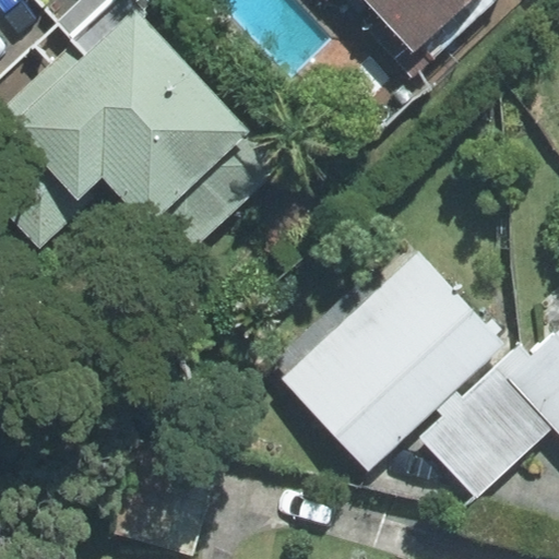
[(282,165),(129,0),(118,0),(0,107),(0,108),(14,123),(0,137),(0,206),(40,250),(111,185),(180,258),(282,165)]
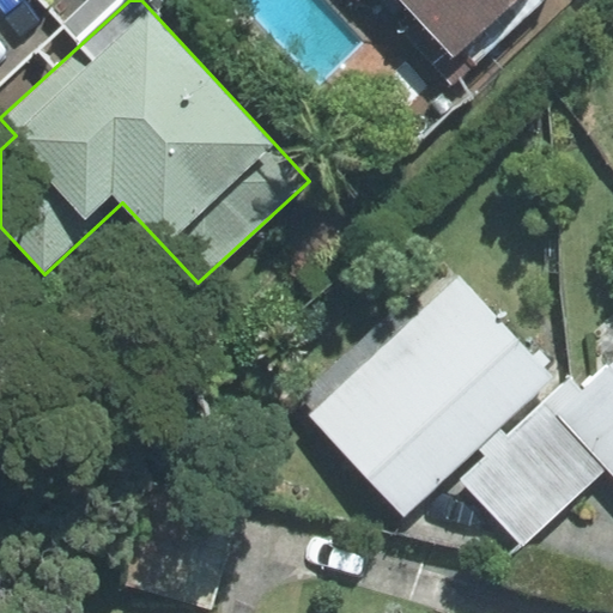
[(398,0),(453,59),(516,0),(398,0)]
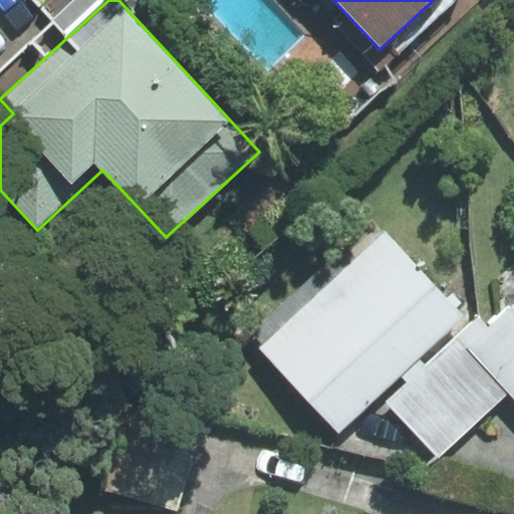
[(384,232),(261,348),(339,432),(400,375),(419,357),(464,315),(384,232)]
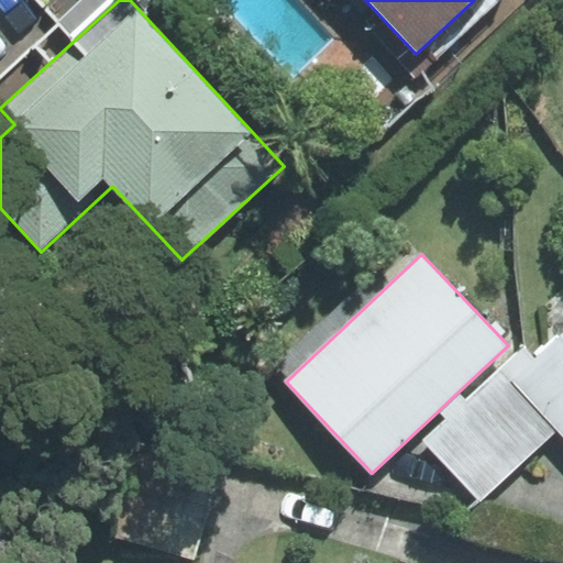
[(562,331),(533,359),(510,379),(558,430),(562,435),(562,331)]
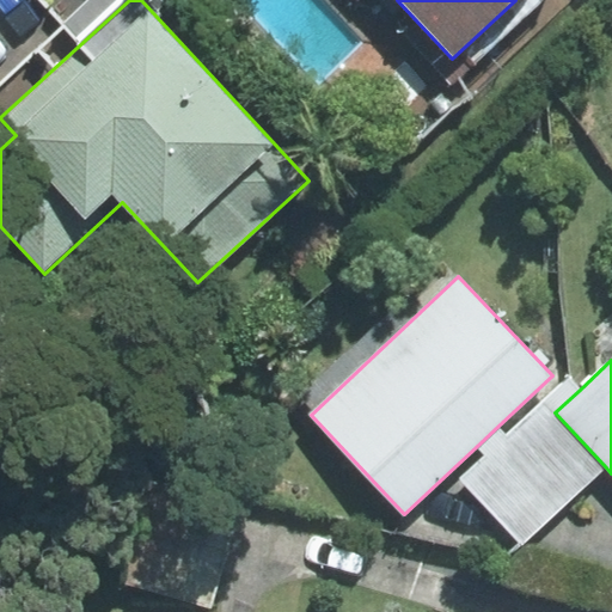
[(580,390),(569,378),(507,435),(499,426),(476,447),(484,456),(459,478),(521,545),(606,467),(555,412),(580,390)]
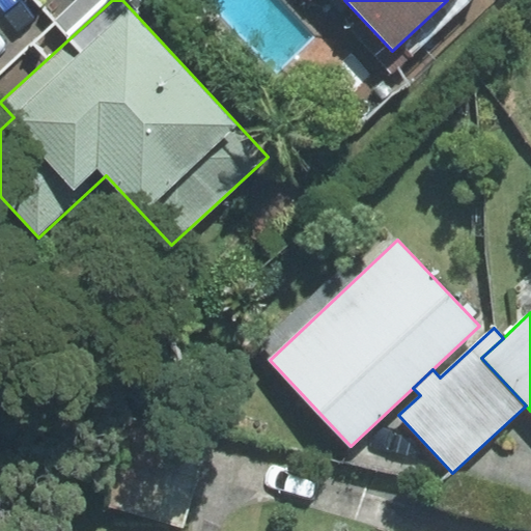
[(106,503),(182,527),(200,467),(124,443),(106,503)]
